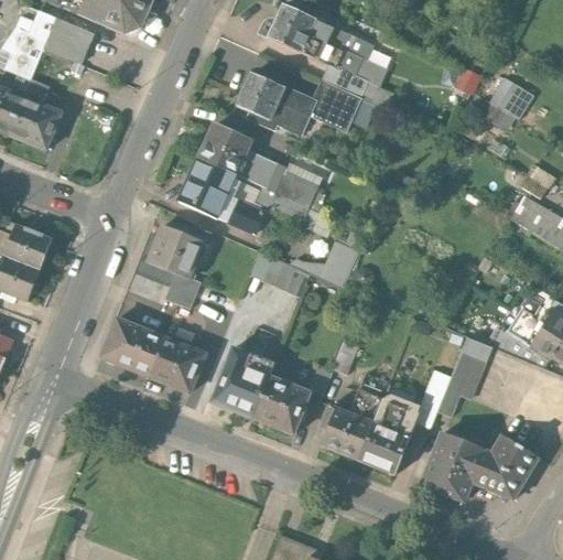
[(50,0),(125,32),(128,33),(131,33),(136,31),(138,28),(150,0),(50,0)]
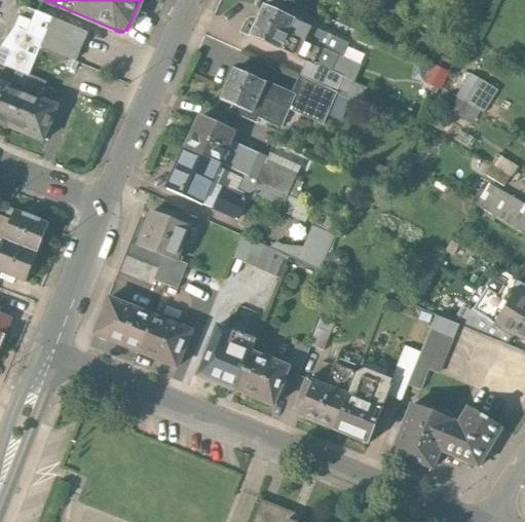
[(297,19),(264,3),(250,35),(284,49),(297,19)]
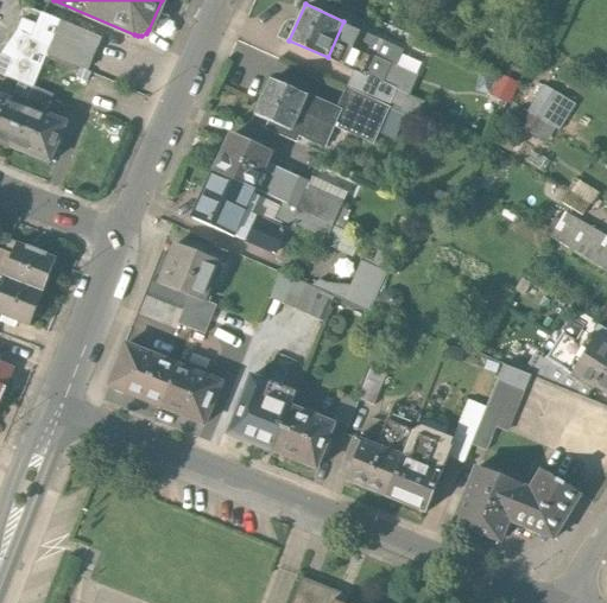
[(29,5),(19,30),(5,51),(13,55),(23,31),(50,42),(59,18),(29,5)]
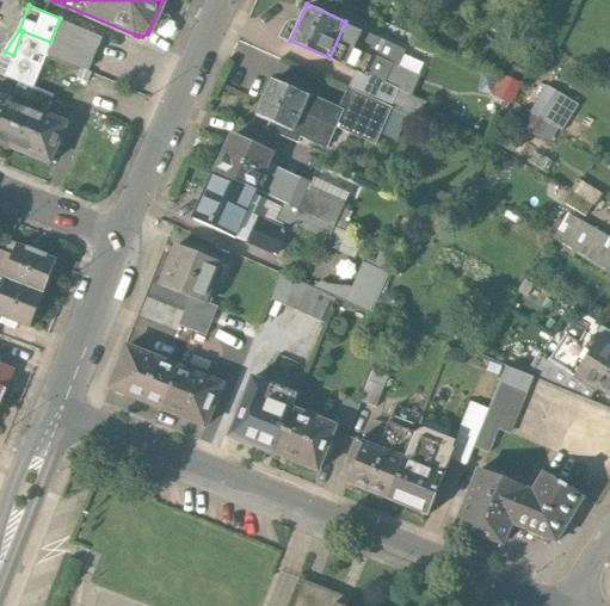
[(50,42),(45,50),(86,68),(100,35),(60,18),(50,42)]
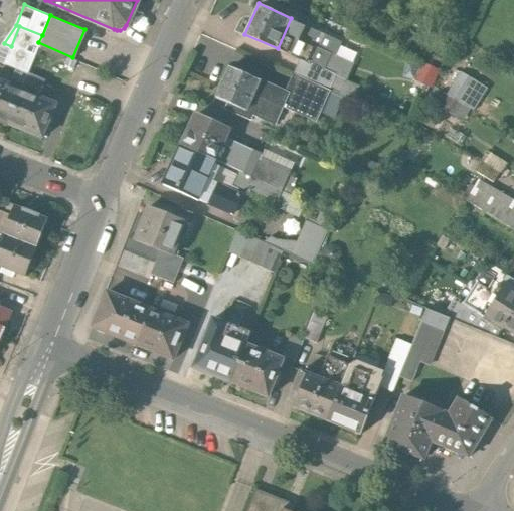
[(342,40),(291,18),(278,48),(299,58),(337,74),(346,78),(353,61),(336,53),(342,40)]
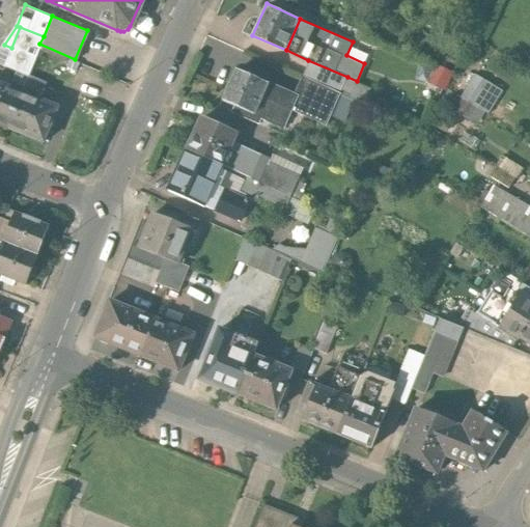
[(11,48),(5,64),(28,74),(39,44),(44,36),(20,27),(11,48)]
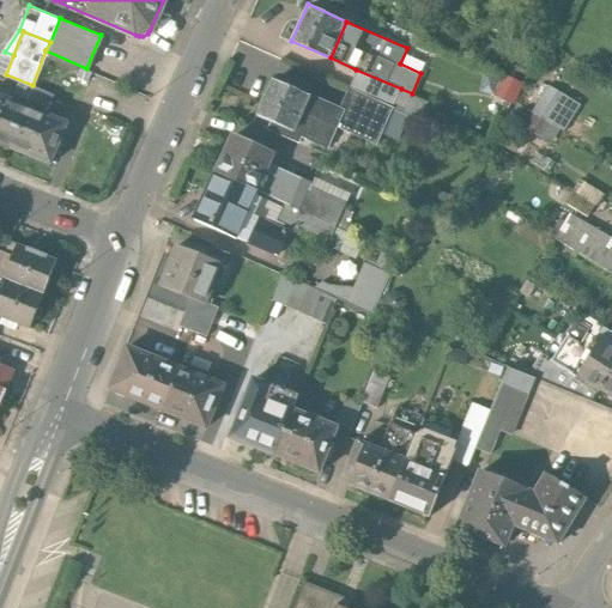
[(401,89),(356,70),(349,85),(394,105),(401,89)]
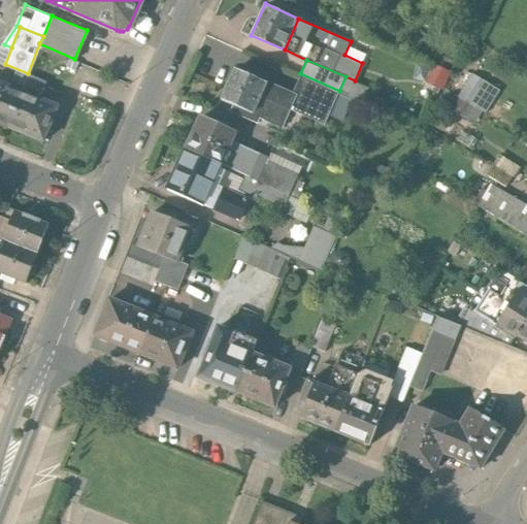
[(439,90),(442,85),(451,69),(433,61),(424,80),(426,83),(439,90)]
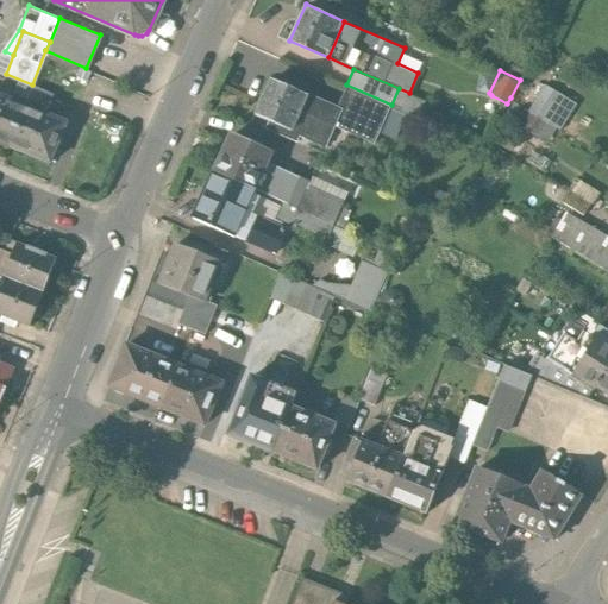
[(338,106),(273,77),(255,115),(268,121),(265,127),(296,142),(300,136),(325,146),(327,143),(334,126),(343,108),(338,106)]
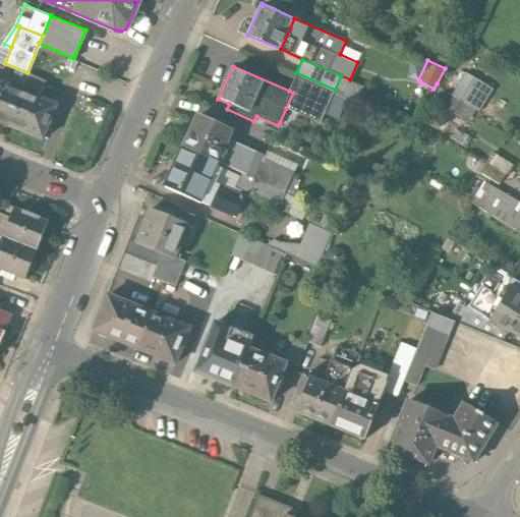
[(296,72),(289,91),(293,93),(286,108),(296,112),(321,123),(325,112),(335,90),(296,72)]
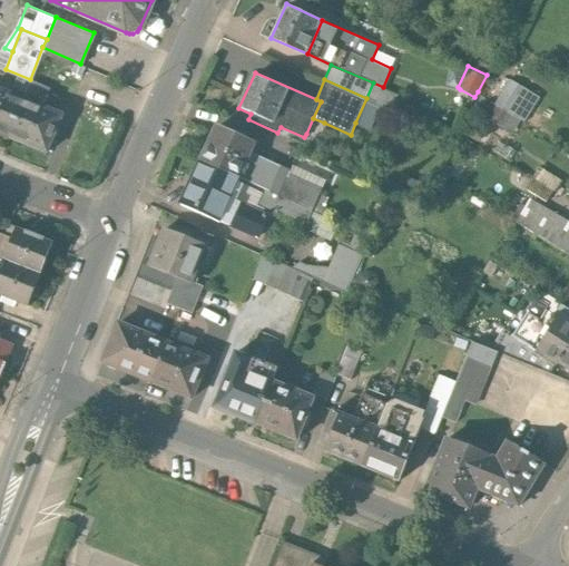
[(383,87),(373,83),(366,98),(390,109),(398,94),(383,87)]
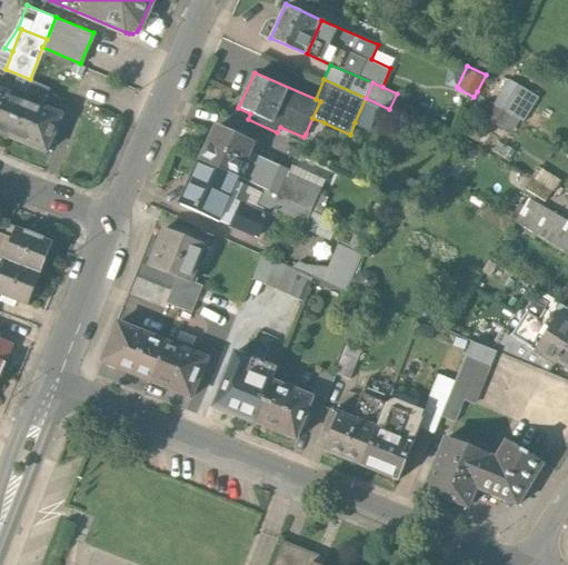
[(534,92),(520,85),(514,97),(527,105),(534,92)]
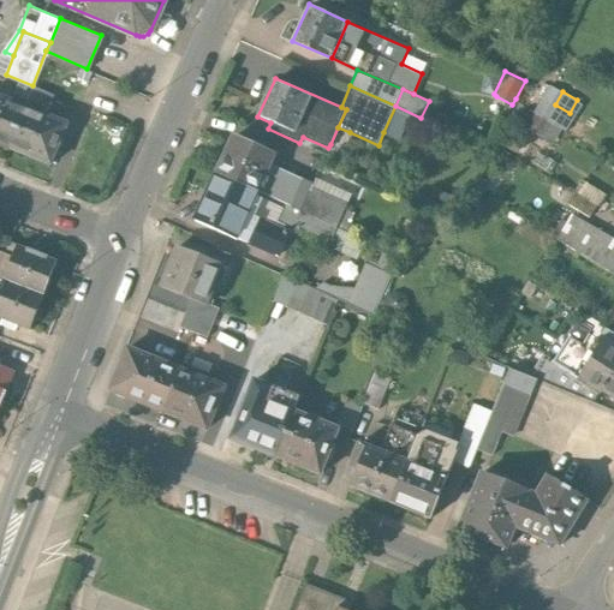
[(0,142),(9,145),(24,105),(0,94),(0,142)]
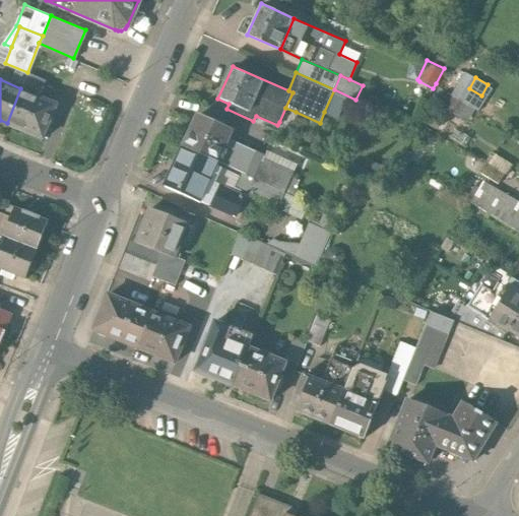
[(433,88),(419,81),(415,91),(429,98),(431,94),(433,88)]
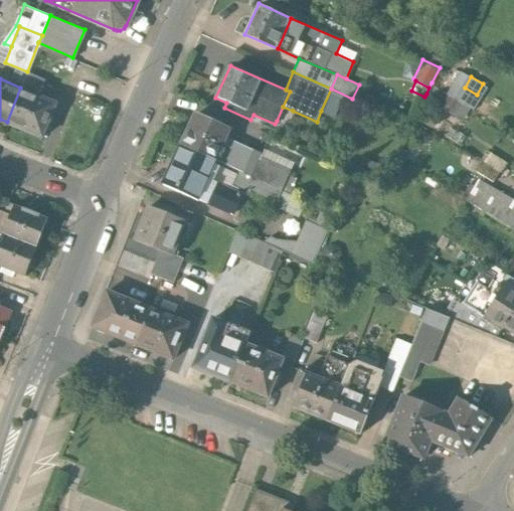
[(452,108),(458,98),(432,82),(429,88),(426,94),(452,108)]
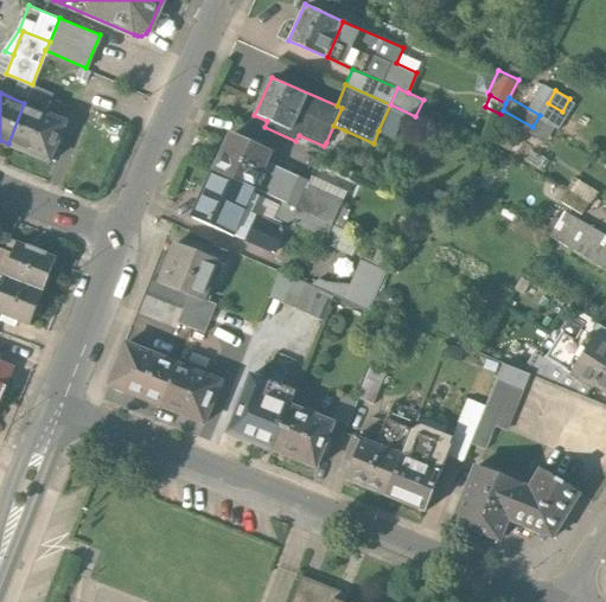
[(24,103),(8,143),(48,159),(64,120),(24,103)]
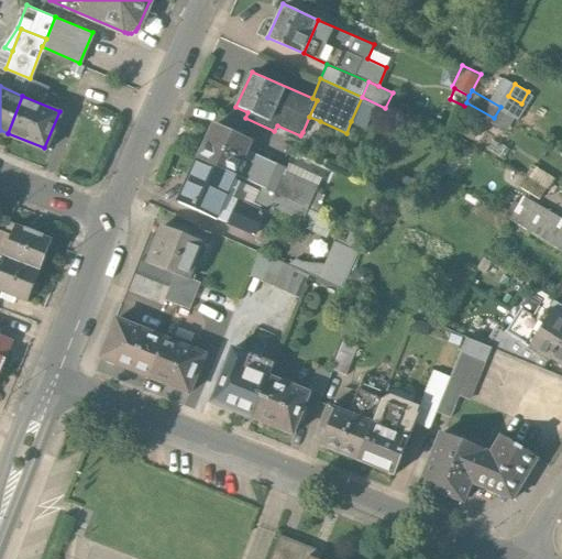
[(521,103),(508,96),(500,107),(515,114),(521,103)]
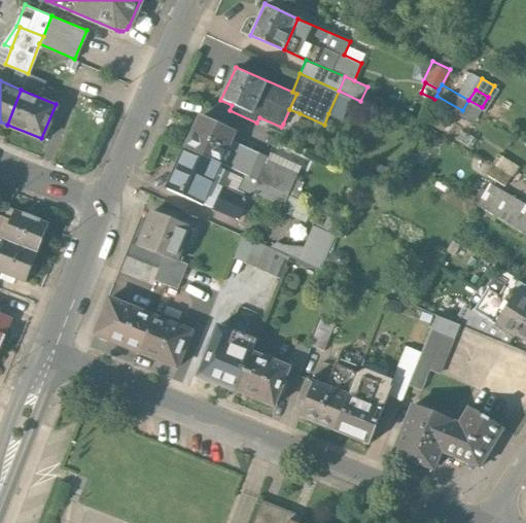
[(354,115),(360,101),(339,91),(328,113),(341,118),(345,110),(354,115)]
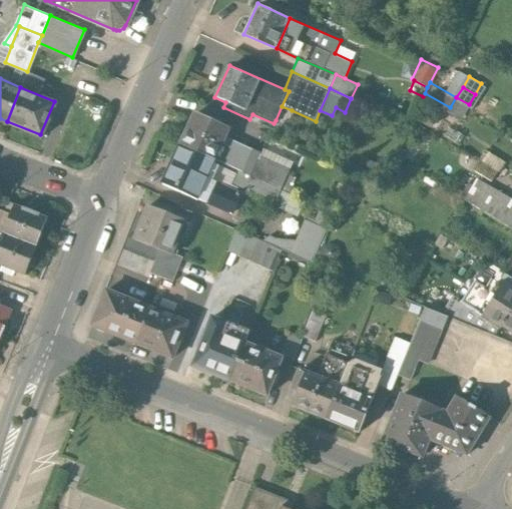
[(461,118),(469,104),(456,97),(450,107),(448,111),(461,118)]
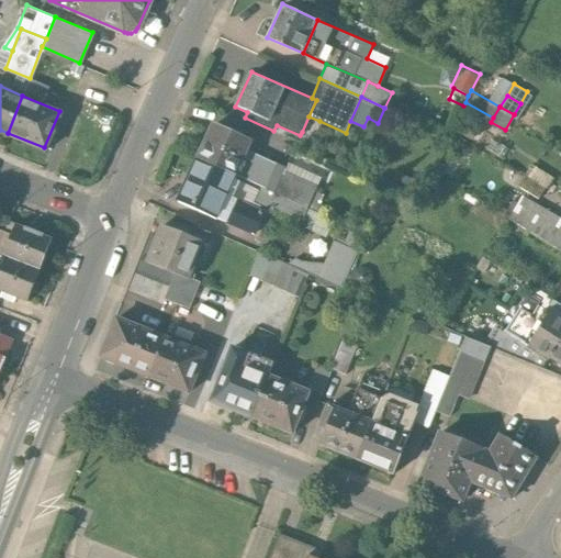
[(313,137),(320,121),(309,116),(302,132),(313,137)]
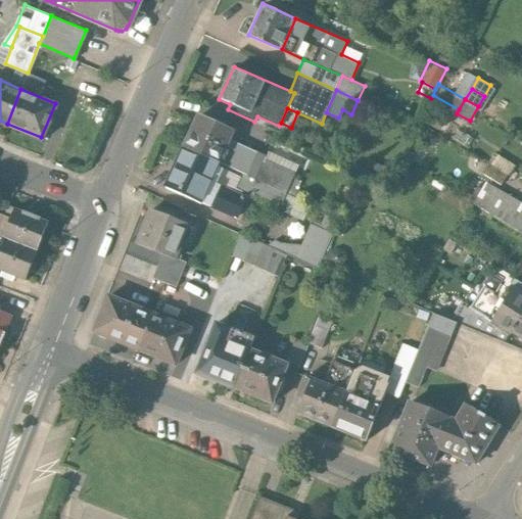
[(236,131),(198,113),(183,146),(222,163),(236,131)]
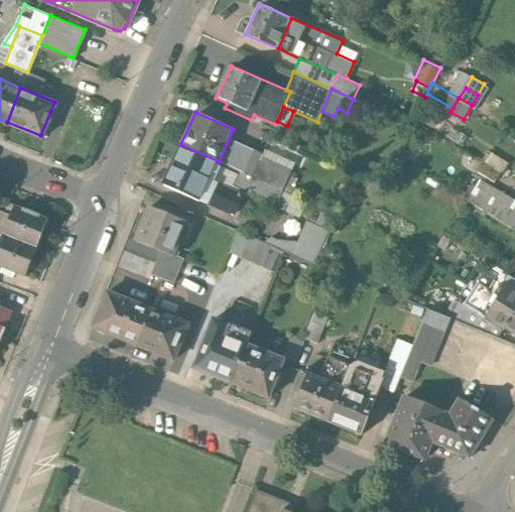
[(463,144),(468,135),(448,124),(443,132),(463,144)]
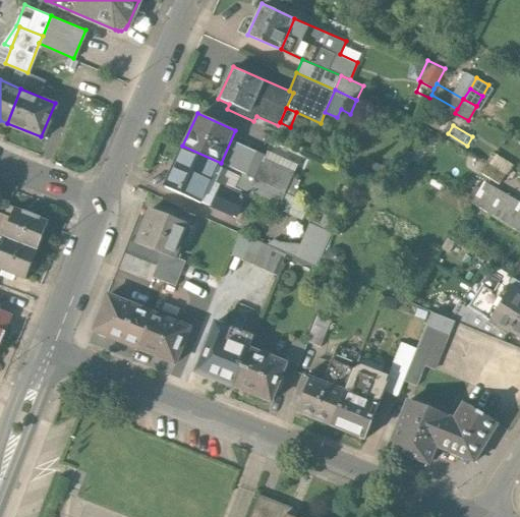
[(221,163),(182,146),(164,185),(236,219),(246,196),(213,181),(221,163)]
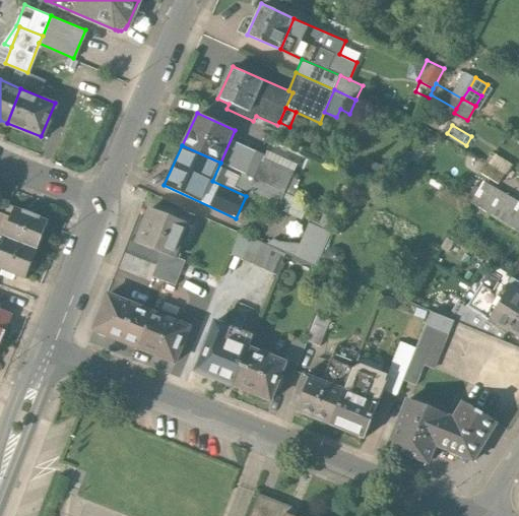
[(297,162),(265,148),(253,178),(284,191),(297,162)]
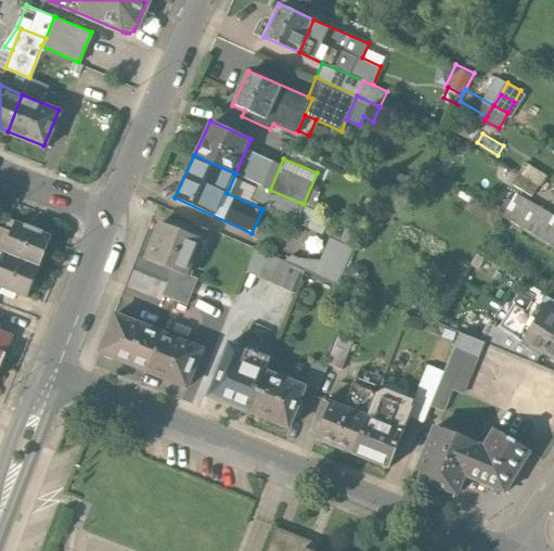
[(546,174),(524,159),(517,170),(539,184),(546,174)]
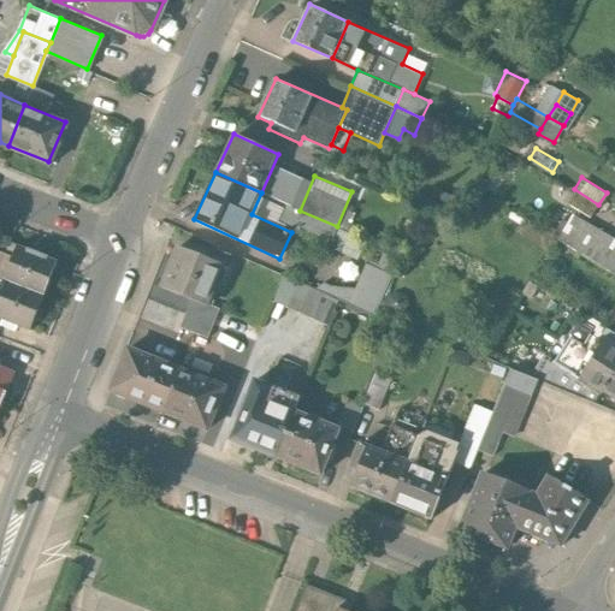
[(337,226),(300,211),(294,224),(331,239),(337,226)]
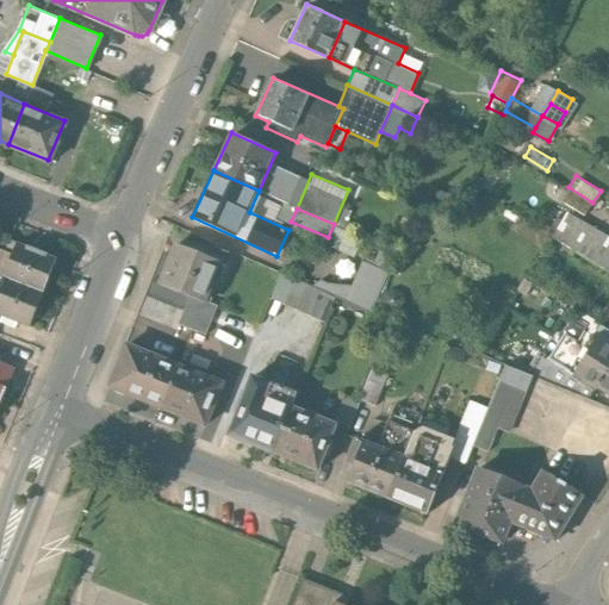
[(608,235),(567,211),(553,235),(608,269),(608,235)]
